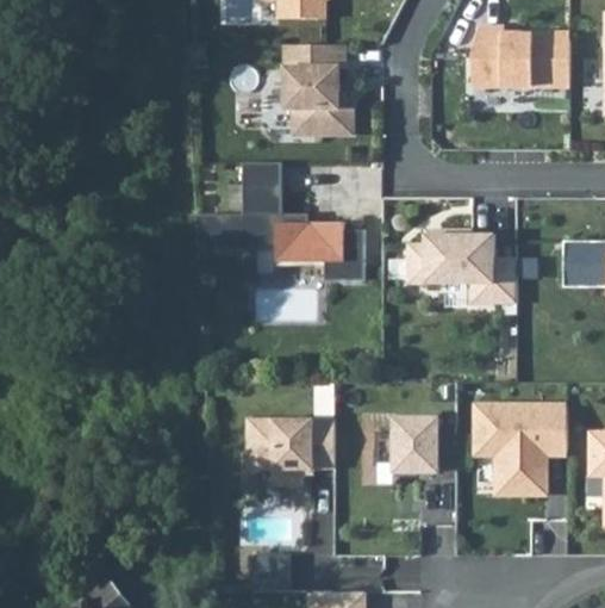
[(276,0),(278,17),(326,17),(326,0),(276,0)]
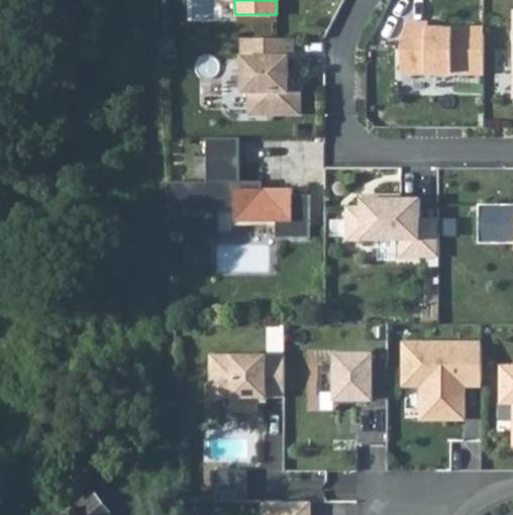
[(483,74),(483,25),(437,25),(438,28),(427,28),(427,20),(407,20),(400,43),(400,74),(483,74)]
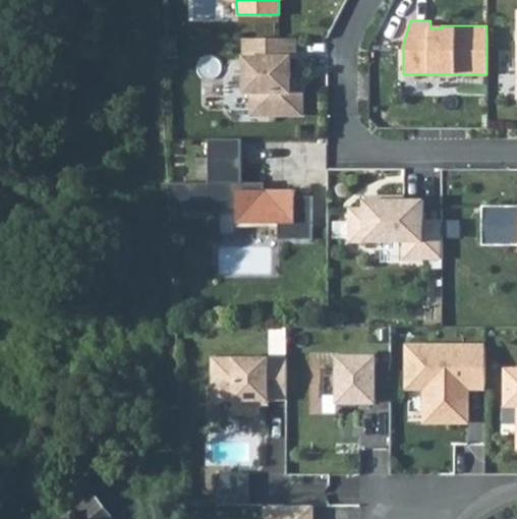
[(294,38),(243,38),(243,92),(250,92),(250,114),(300,114),(301,91),(289,91),(289,58),(294,58),(294,38)]
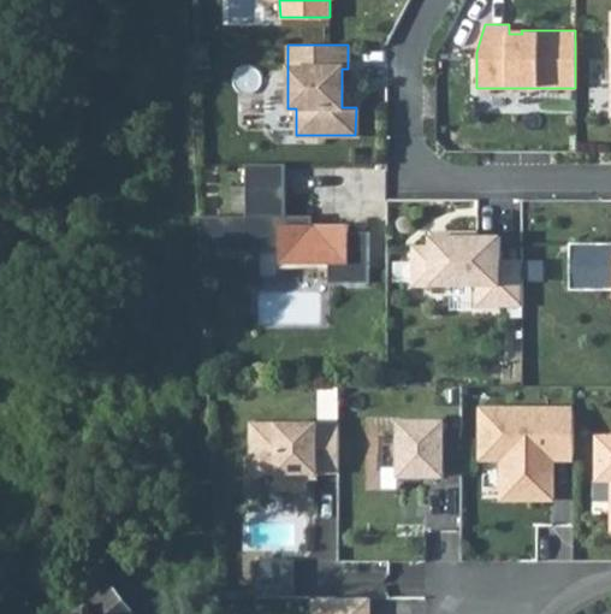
[(610,60),(591,59),(589,104),(609,104),(610,60)]
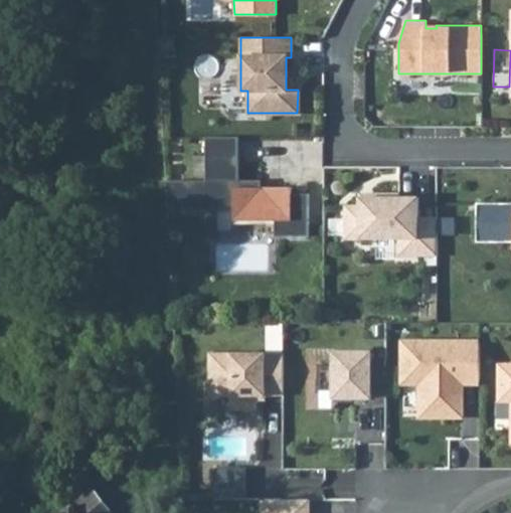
[(237,137),(203,136),(202,180),(163,180),(165,210),(233,210),(233,220),(275,220),(275,235),(308,235),(308,193),(291,193),(291,186),(256,187),(256,180),(237,179),(237,137)]
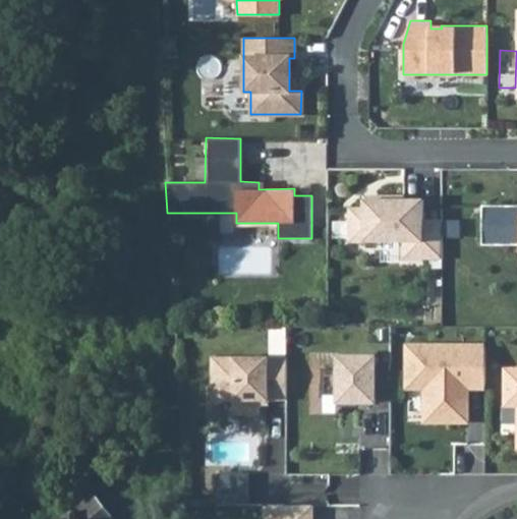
[(442,258),(442,220),(422,220),(422,198),(403,198),(404,194),(381,194),(381,199),(362,198),(362,208),(348,207),(348,242),(402,242),(421,242),(421,260),(442,258)]
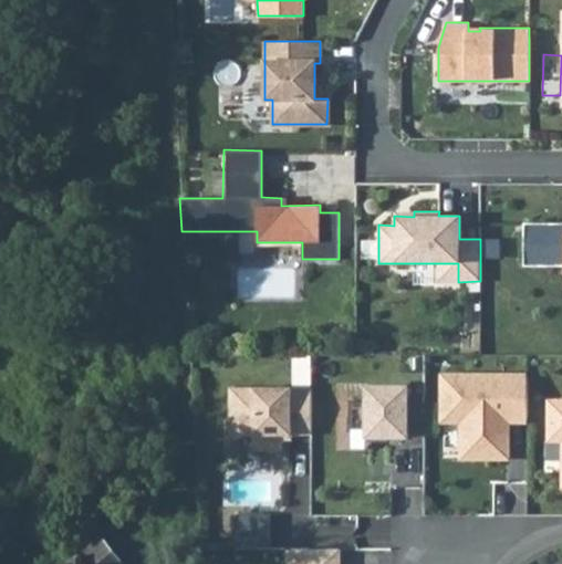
[(561,222),(523,222),(523,267),(561,265),(561,222)]
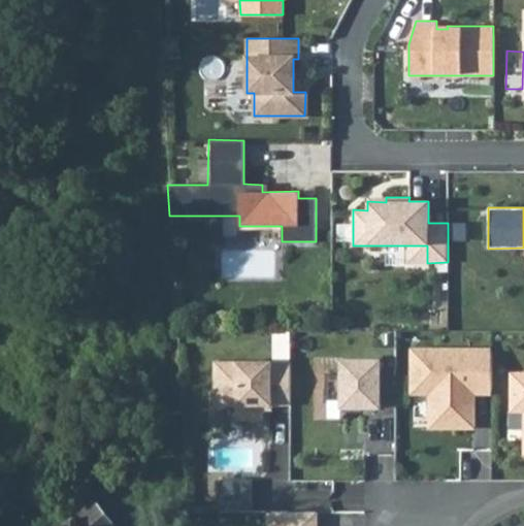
[(427,245),(407,245),(407,262),(427,263),(427,245)]
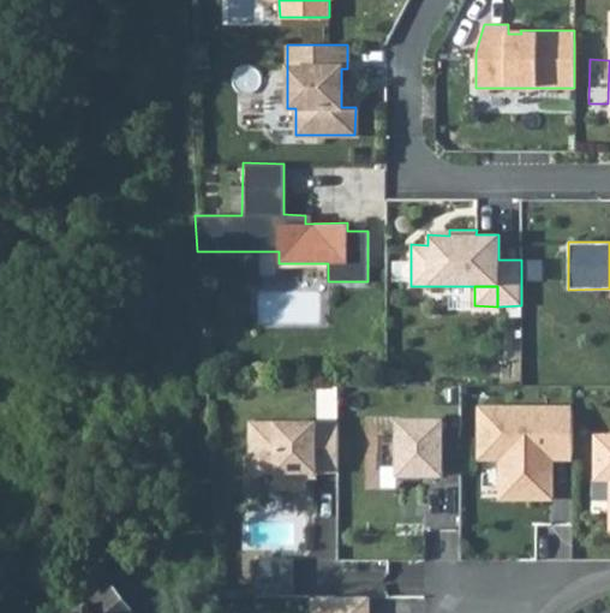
[(338,386),(320,385),(318,399),(338,399),(338,386)]
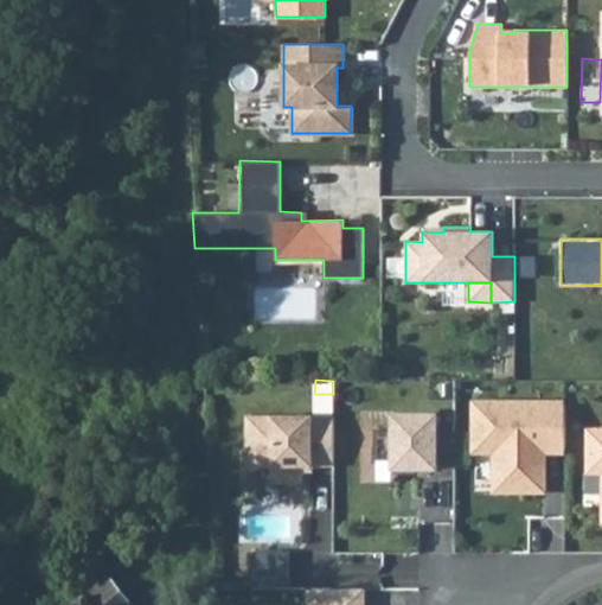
[(333,394),(314,394),(315,415),(333,416),(333,394)]
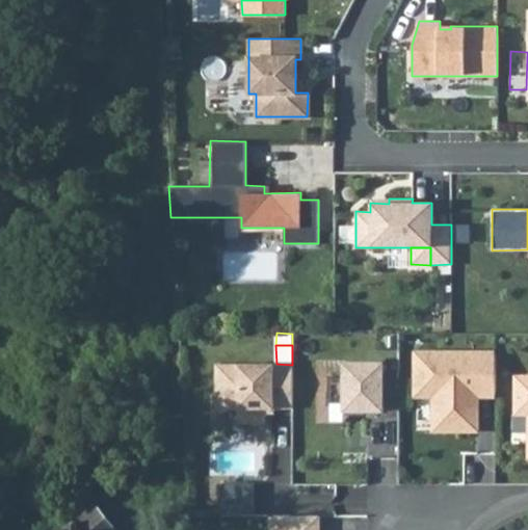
[(495,354),(417,354),(416,395),(434,395),(434,429),(475,429),(475,395),(475,388),(495,388),(495,354)]
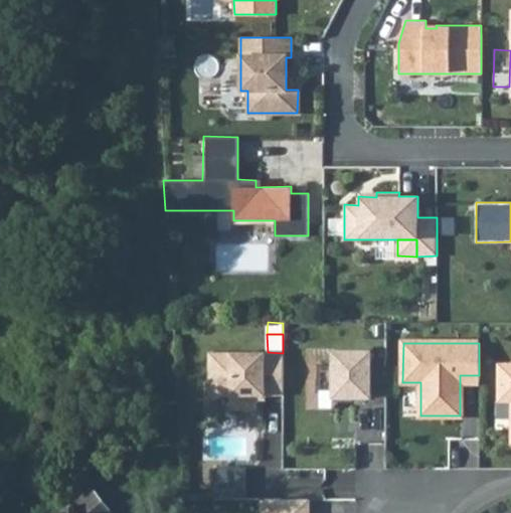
[(283,394),(283,353),(208,352),(208,395),(229,395),(229,409),(254,409),(254,396),(265,396),(265,394),(283,394)]
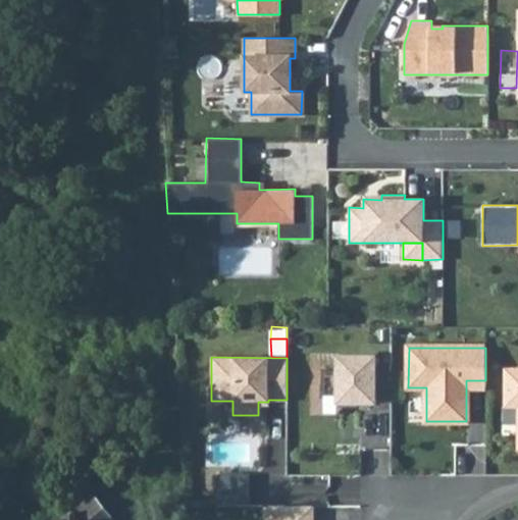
[(391,390),(391,365),(375,365),(375,358),(339,357),(339,372),(322,371),(322,396),(339,395),(339,407),(375,407),(375,403),(391,403),(391,390)]
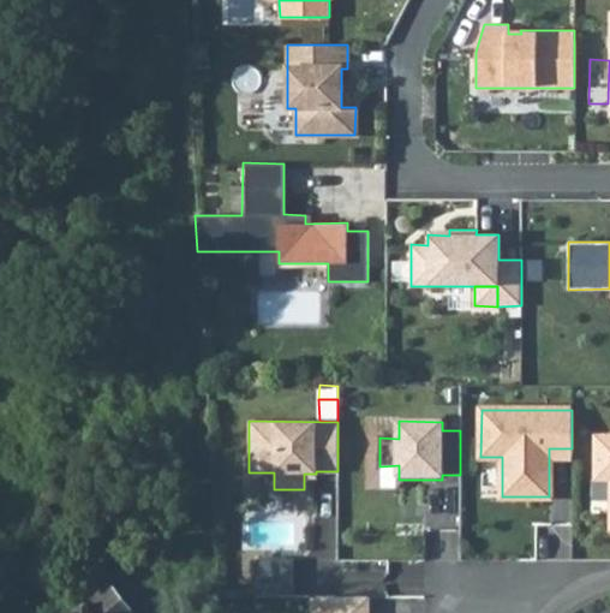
[(609,435),(596,435),(596,478),(609,478),(609,435)]
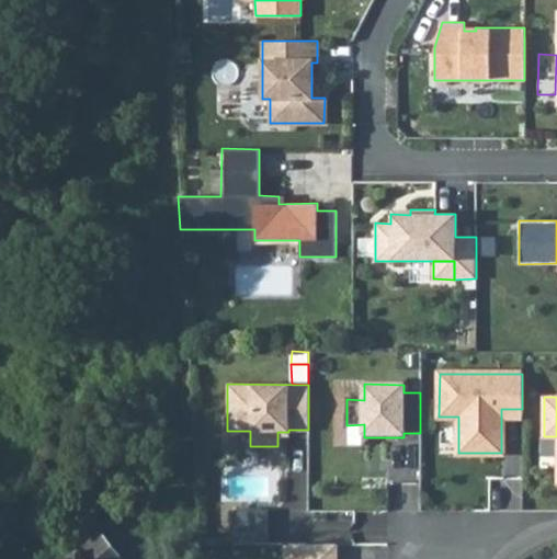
[(555,463),(555,437),(541,436),(541,463),(555,463)]
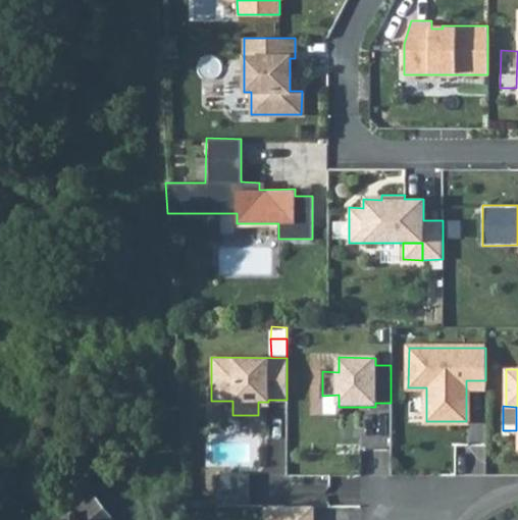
[(112,519),(91,495),(59,519),(112,519)]
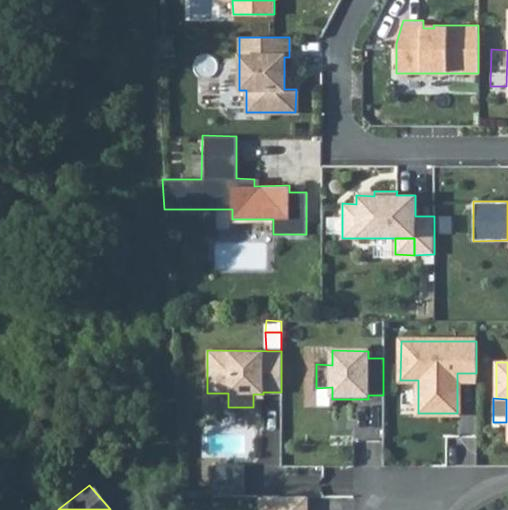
[(305,509),(306,496),(258,496),(257,509),(305,509)]
